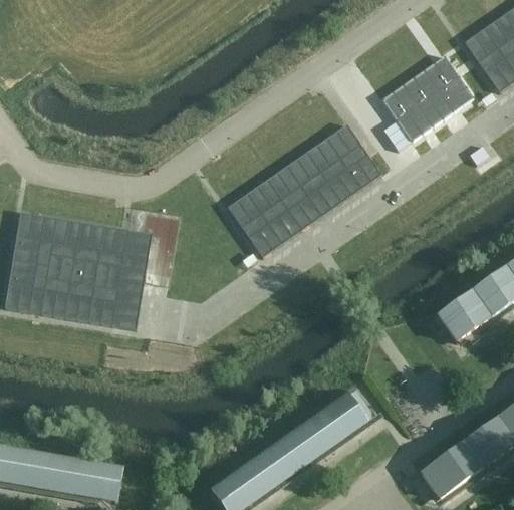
[(513,7),(464,43),(499,92),(513,81),(513,7)]
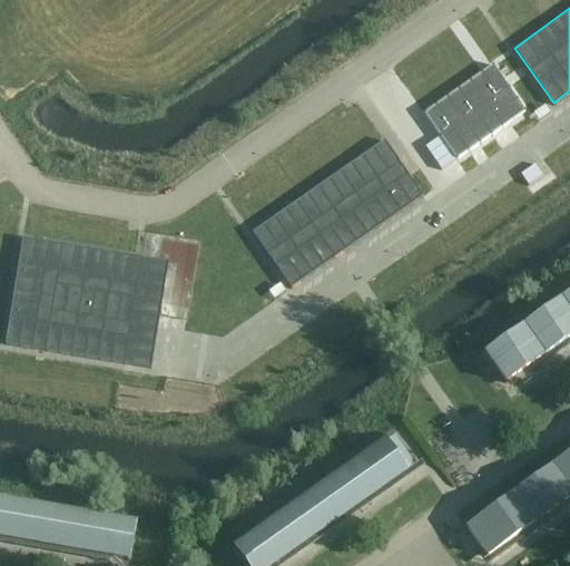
[(518,120),(485,74),(416,123),(449,168),(518,120)]
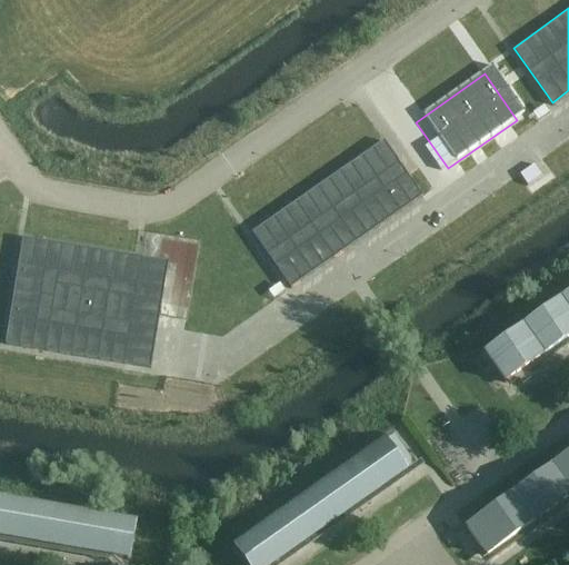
[(290,285),(422,194),(407,171),(383,138),(251,230),(290,285)]
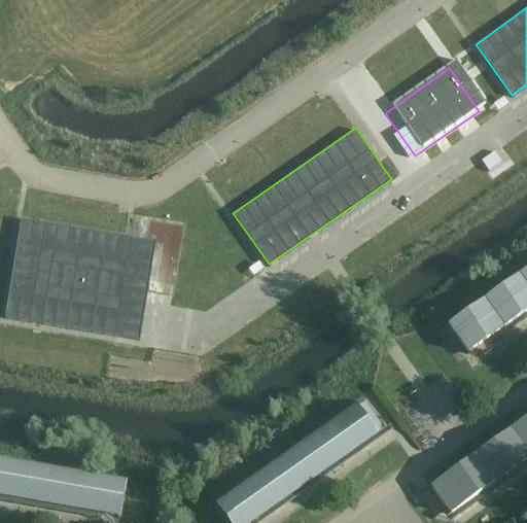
[(155,240),(131,236),(21,217),(4,316),(139,338),(147,289),(155,240)]
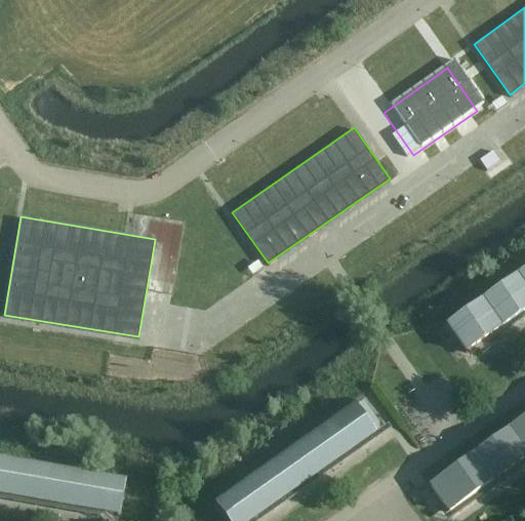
[(524,269),(448,324),(467,351),(524,309),(524,269)]
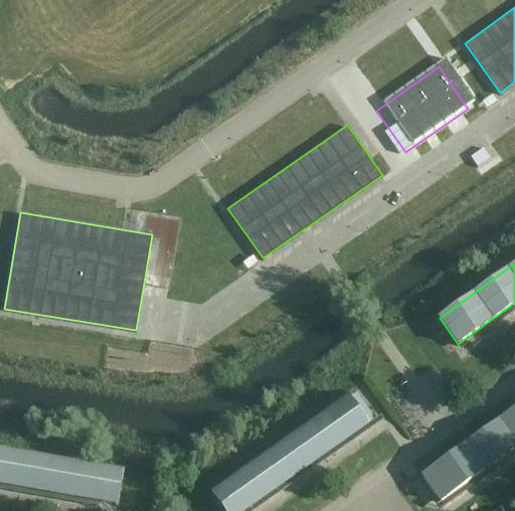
[(242,510),(245,509),(375,417),(368,406),(357,391),(213,493),(225,510),(242,510)]
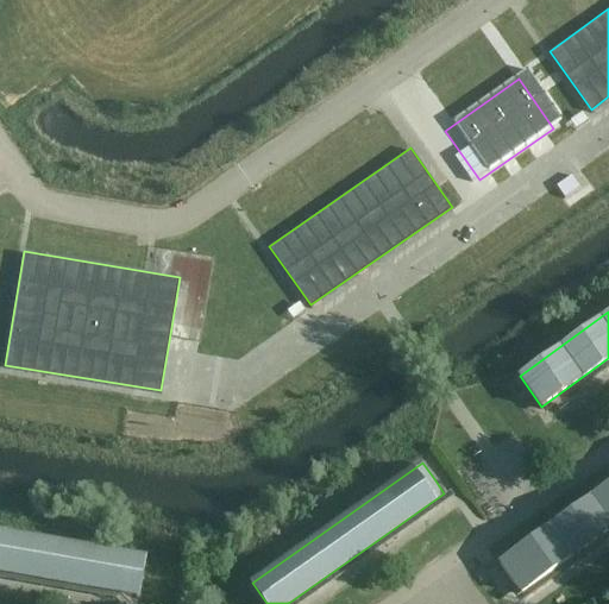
[(608,483),(500,561),(521,592),(608,529),(608,483)]
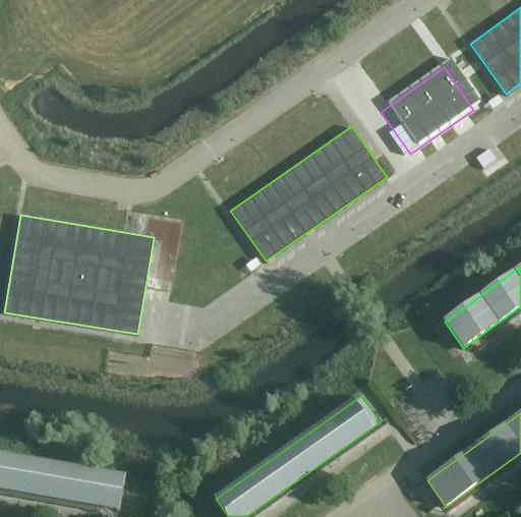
[(0,487),(100,506),(118,509),(123,477),(0,455),(0,487)]
